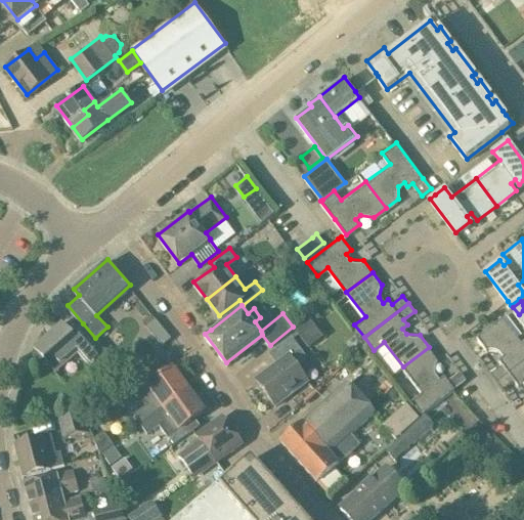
[(495,380),(523,357),(523,338),(521,340),(503,315),(476,335),(486,348),(498,348),(503,354),(498,357),(501,362),(490,372),(495,380)]
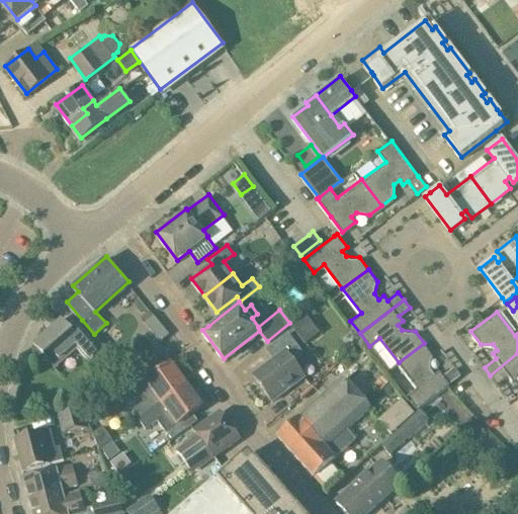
[(161,339),(169,332),(153,313),(145,320),(161,339)]
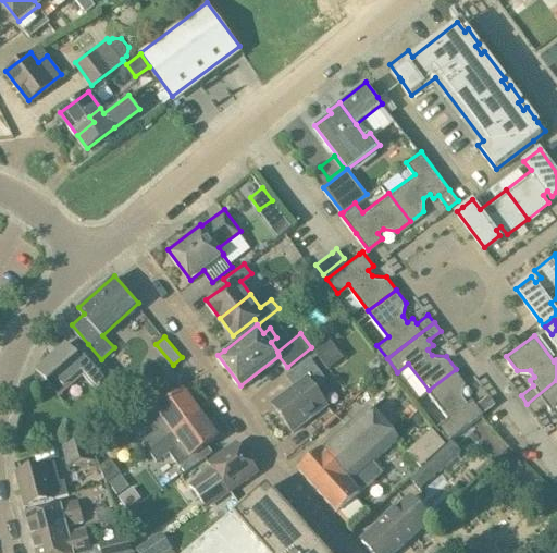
[(327,336),(312,347),(327,368),(343,356),(327,336)]
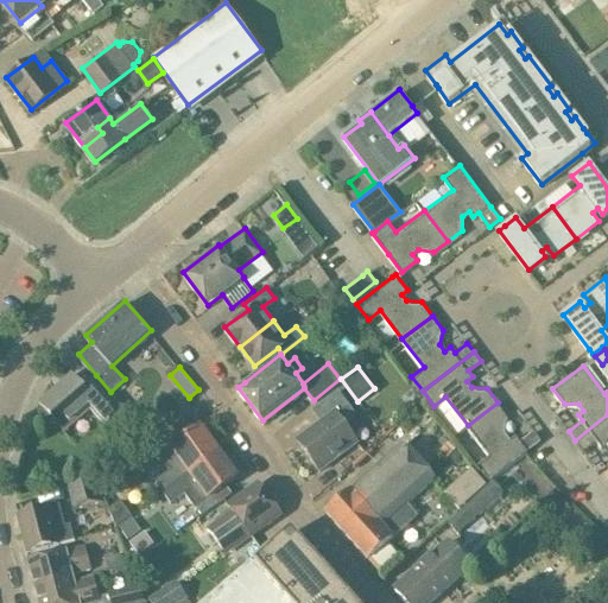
[(124,405),(111,392),(96,375),(84,385),(73,370),(39,400),(43,404),(38,407),(42,423),(57,420),(64,427),(92,404),(106,420),(124,405)]
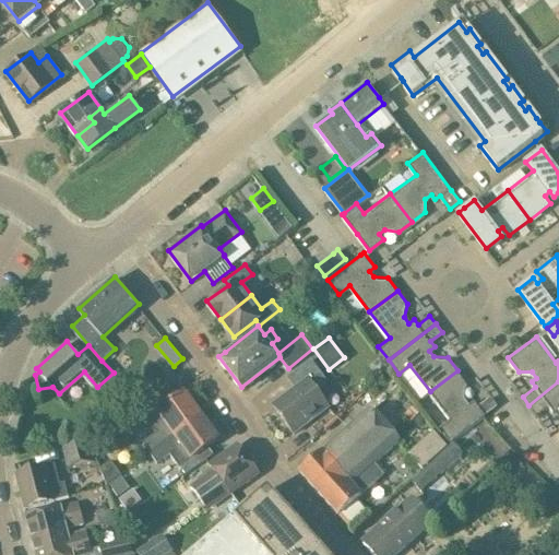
[(294,430),(329,404),(316,387),(326,378),(311,357),(287,374),(296,385),(273,402),(294,430)]
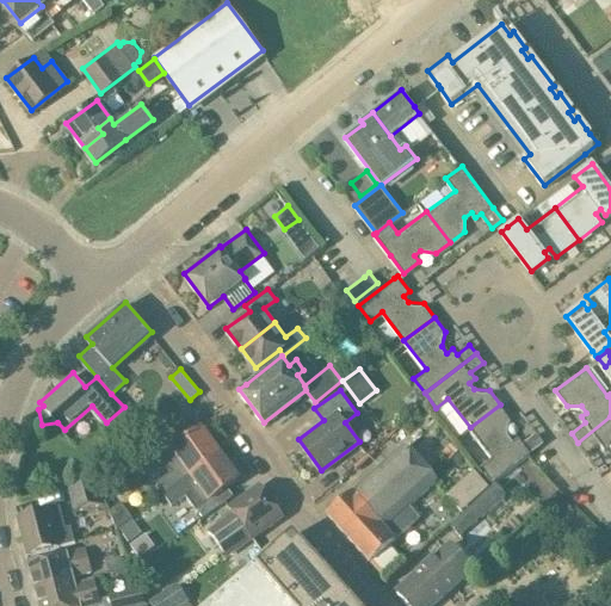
[(500,404),(470,427),(492,456),(480,465),(491,481),(526,453),(530,451),(530,450),(543,440),(536,432),(523,441),(518,436),(512,440),(507,433),(511,419),(500,404)]
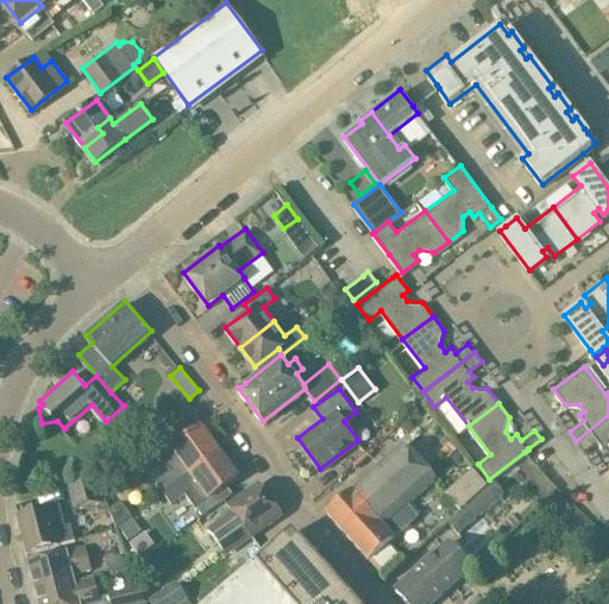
[(608,463),(608,415),(576,441),(583,451),(597,440),(602,446),(608,441),(608,444),(608,460),(608,463)]
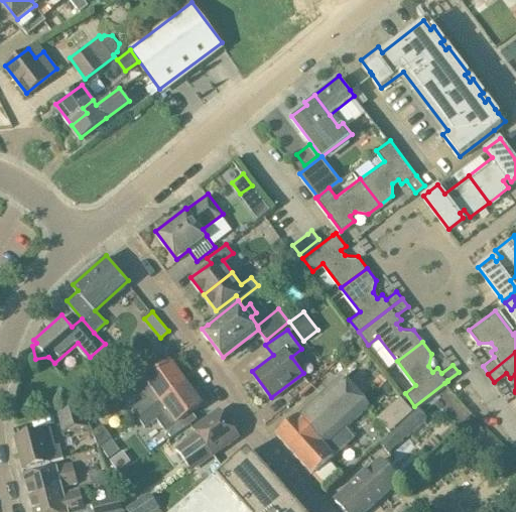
[(143,396),(133,403),(140,414),(161,399),(162,399),(186,381),(171,360),(146,378),(135,385),(143,396)]
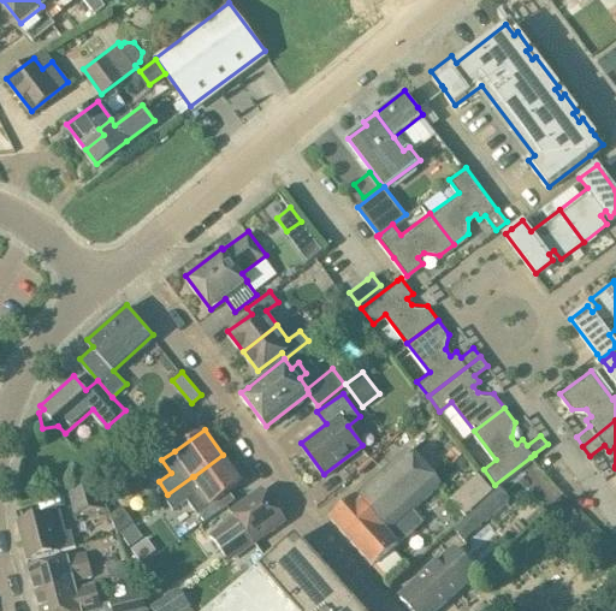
[(461,454),(454,445),(445,452),(452,461),(461,454)]
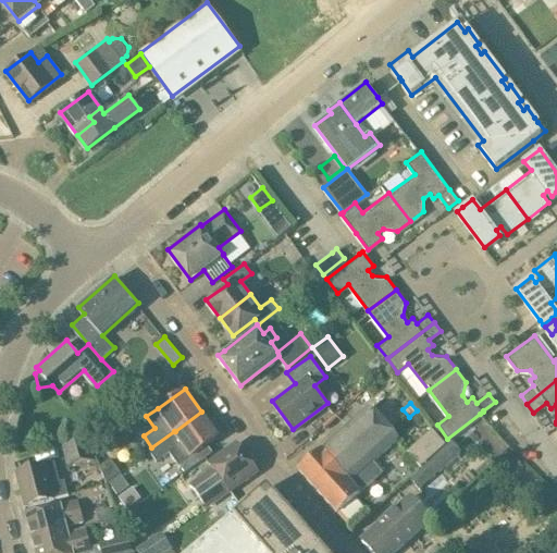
[(337,511),(360,490),(382,469),(373,459),(399,435),(370,404),(299,467),(337,511)]
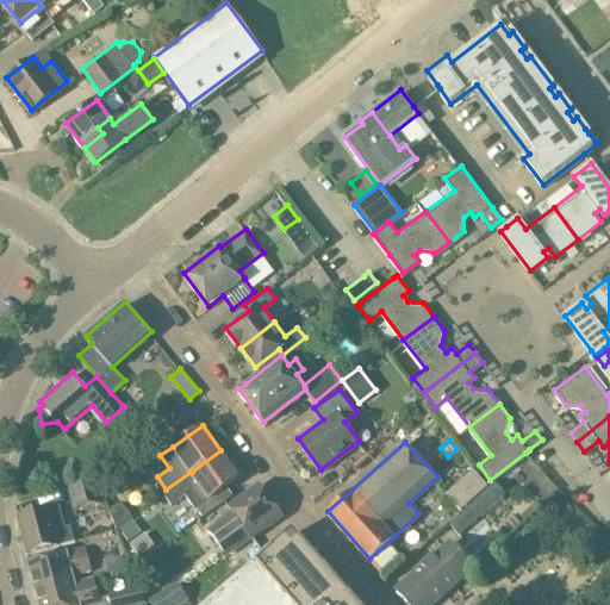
[(191,472),(166,490),(172,498),(185,488),(197,505),(210,497),(216,492),(224,486),(238,475),(221,450),(192,472),(191,472)]
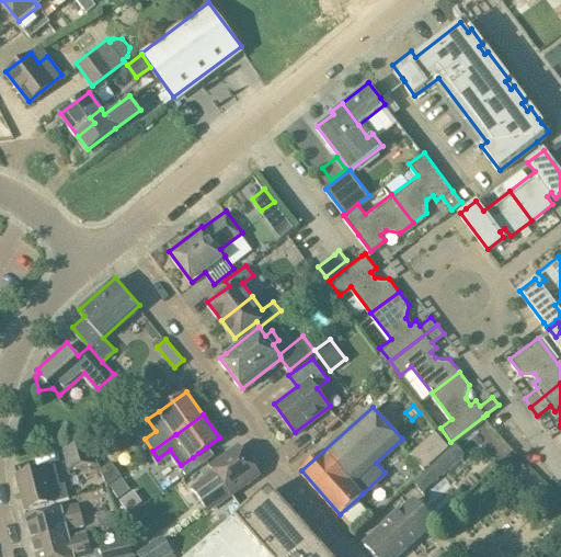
[(500,456),(523,436),(513,424),(504,432),(489,416),(473,428),(500,456)]
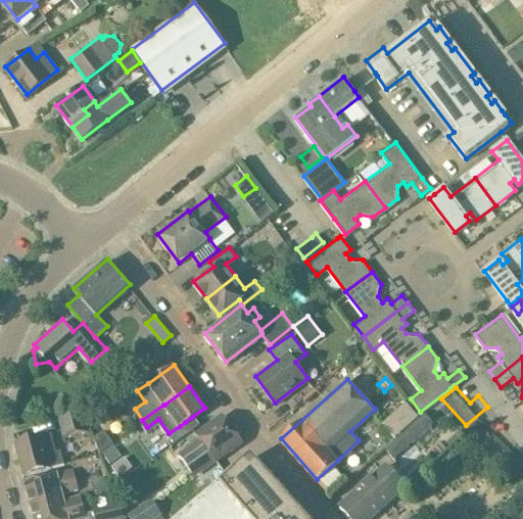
[(403,397),(380,419),(393,434),(417,413),(403,397)]
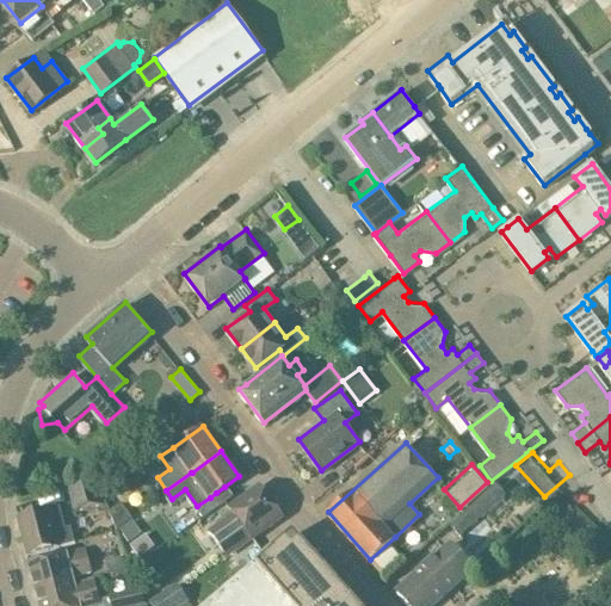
[(96,474),(69,482),(76,509),(103,502),(96,474)]
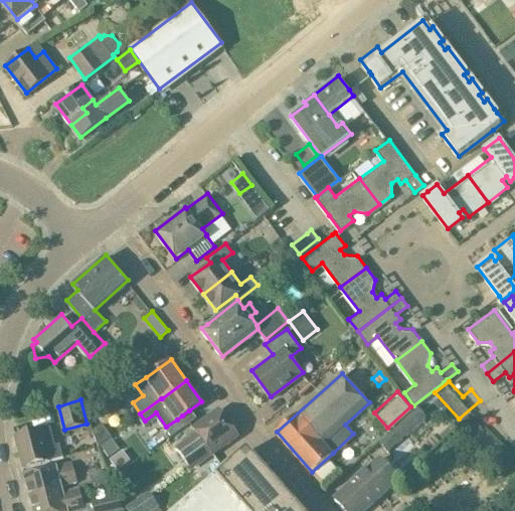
[(212,452),(238,434),(226,417),(226,413),(224,409),(220,409),(219,406),(193,424),(197,430),(176,445),(184,456),(205,441),(212,452)]
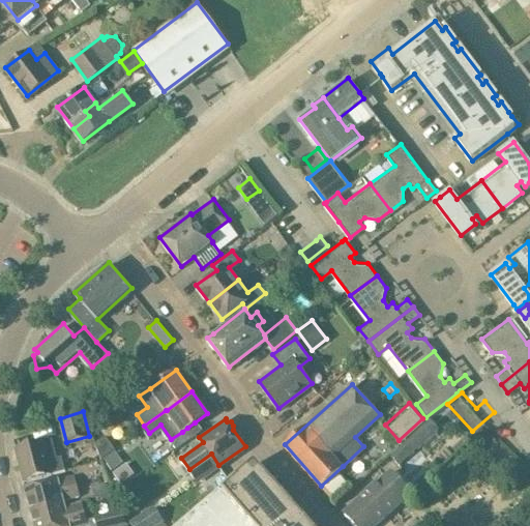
[(430,420),(390,454),(399,463),(438,429),(430,420)]
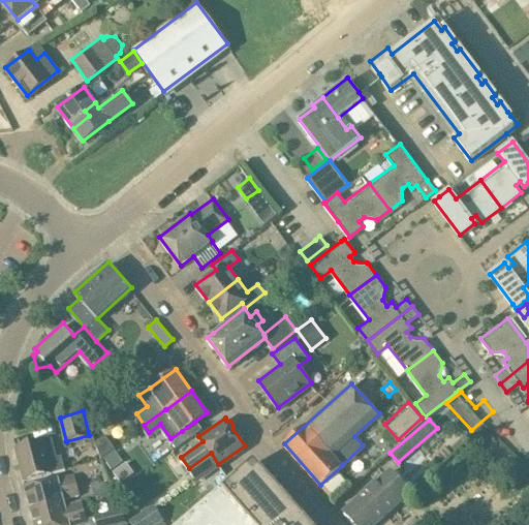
[(106,434),(95,440),(102,454),(114,448),(106,434)]
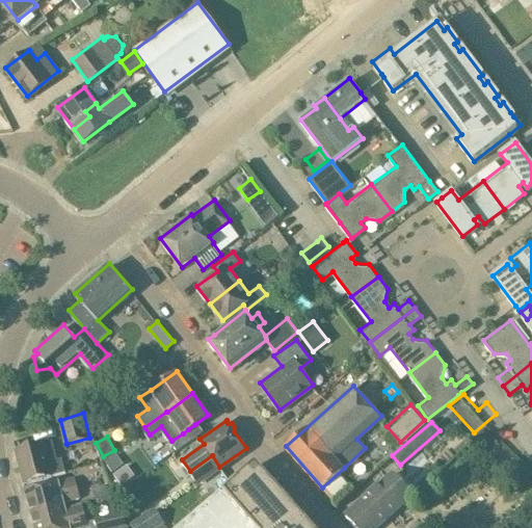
[(57,458),(52,439),(49,440),(16,448),(24,481),(57,473),(65,470),(61,456),(57,458)]
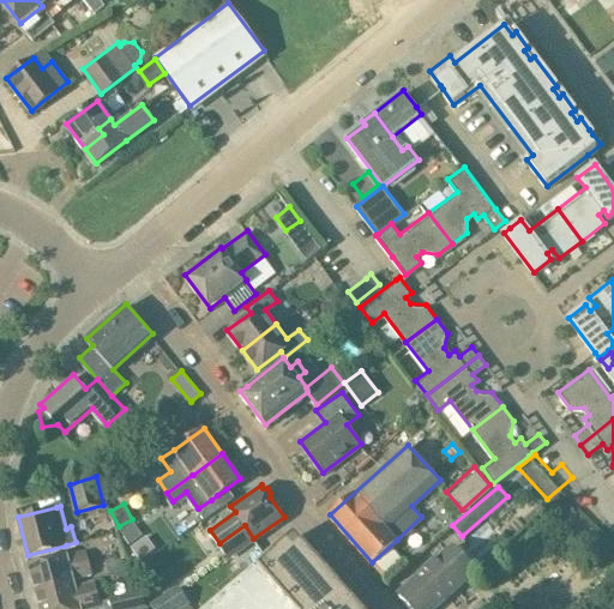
[(360,608),(295,534),(258,567),(294,608),(360,608)]
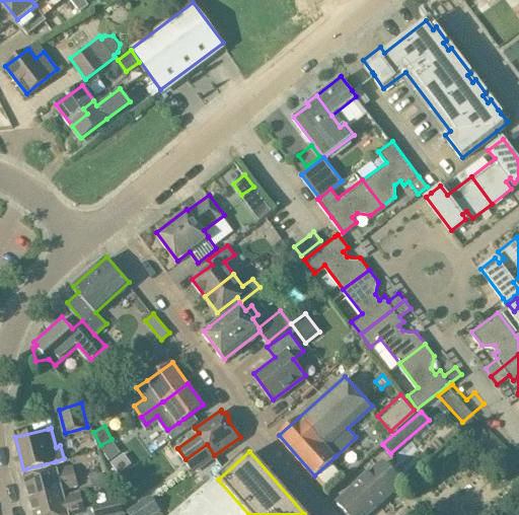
[(349,514),(363,514),(401,481),(382,459),(336,501),(349,514)]
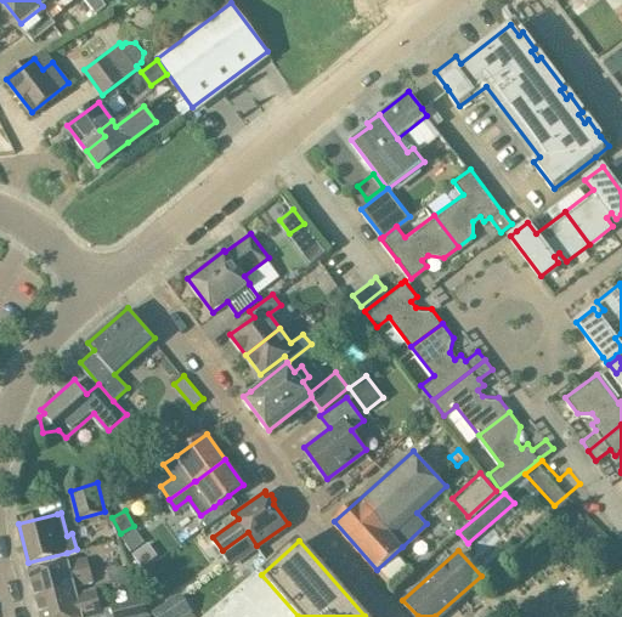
[(68,560),(29,570),(37,598),(75,588),(74,586),(92,581),(86,555),(68,560)]
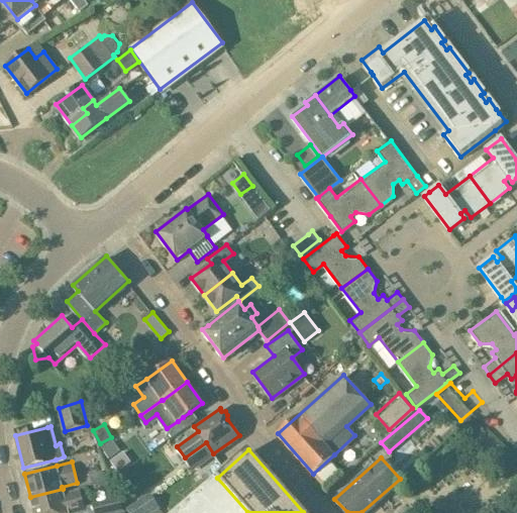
[(101,471),(90,474),(92,482),(104,479),(101,471)]
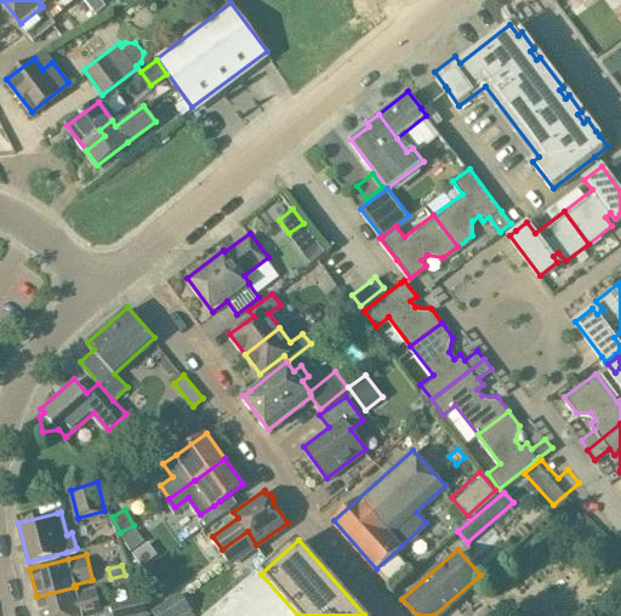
[(494,566),(485,575),(497,586),(506,577),(494,566)]
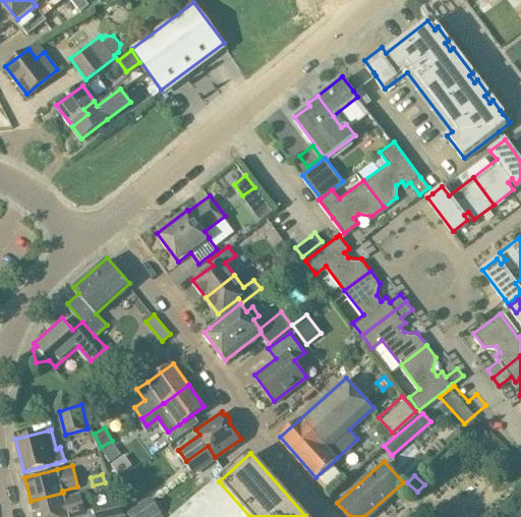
[(249,516),(219,481),(216,477),(170,516),(249,516)]
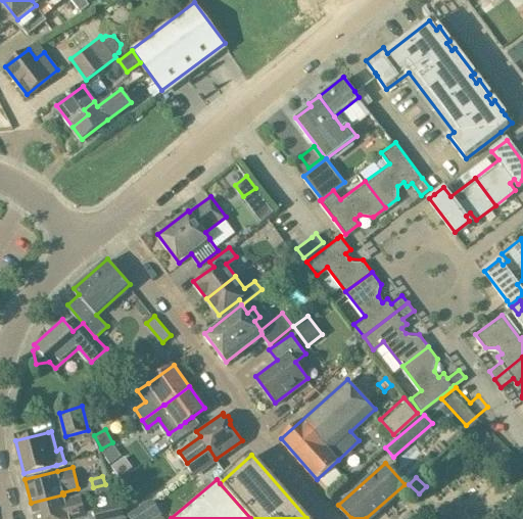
[(63,494),(31,503),(34,518),(67,518),(69,518),(85,515),(80,491),(63,496),(63,494)]
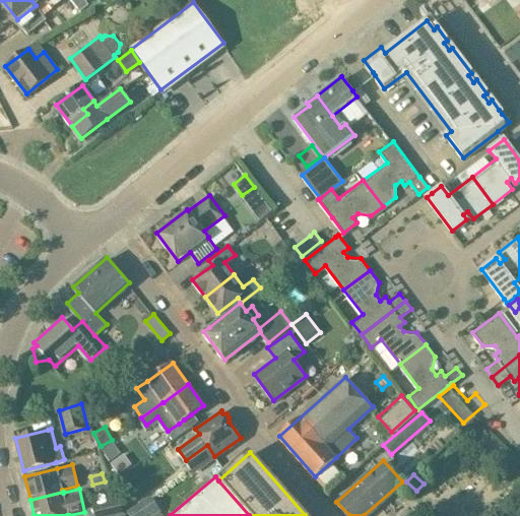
[(148,495),(126,509),(130,515),(153,515),(160,512),(148,495)]
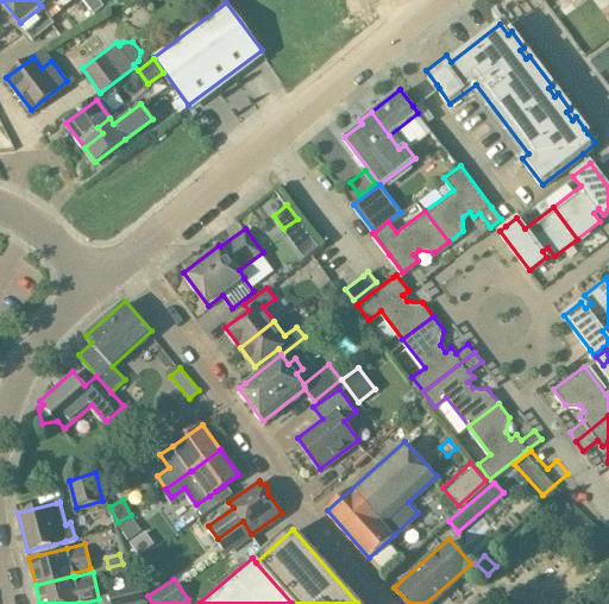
[(142,583),(111,591),(113,603),(131,603),(145,601),(142,583)]
